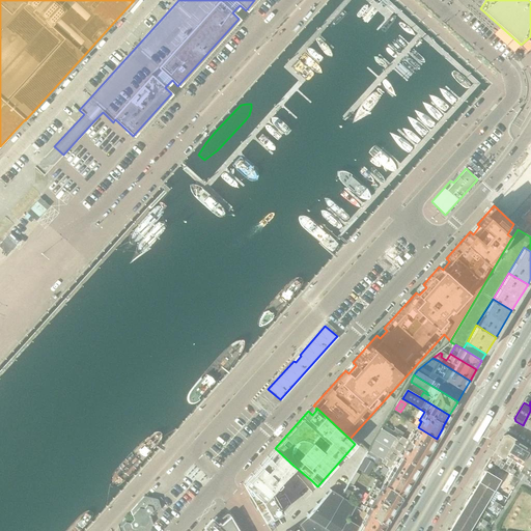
[(384,483),(402,495),(428,453),(437,439),(418,427),(414,434),(412,432),(408,440),(401,437),(403,434),(395,428),(393,431),(398,435),(396,438),(382,429),(368,451),(380,457),(378,460),(390,469),(385,477),(387,478),(384,483)]
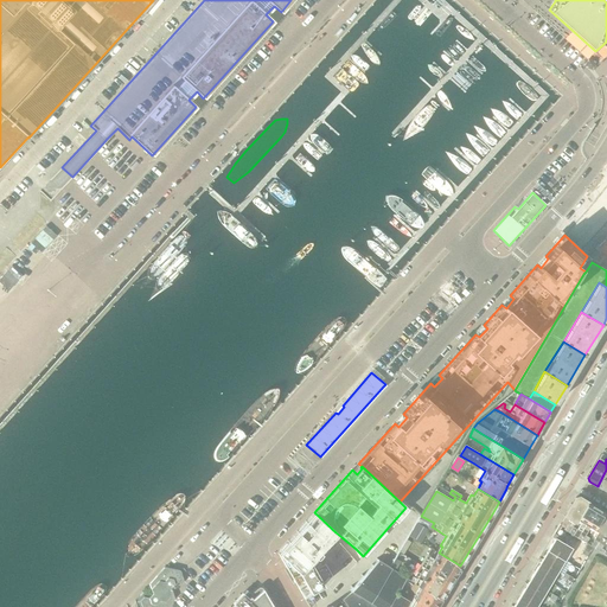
[(576,519),(587,502),(579,497),(576,498),(562,522),(568,525),(564,530),(569,534),(574,524),(575,523),(576,524),(579,521),(576,519)]
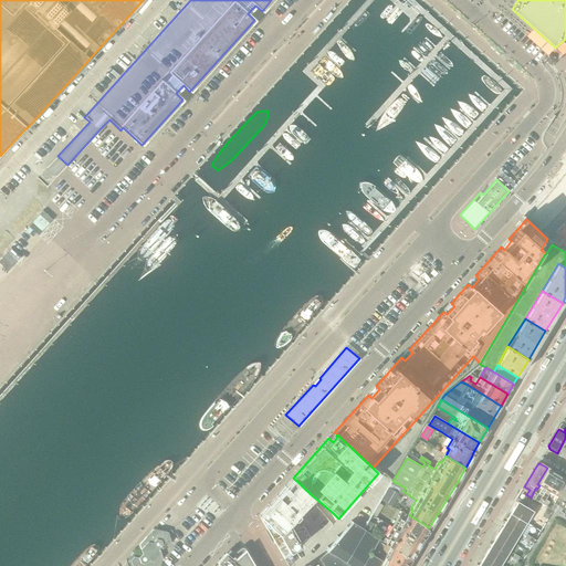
[(534,500),(538,502),(555,473),(547,468),(537,484),(540,485),(542,486),(534,500)]
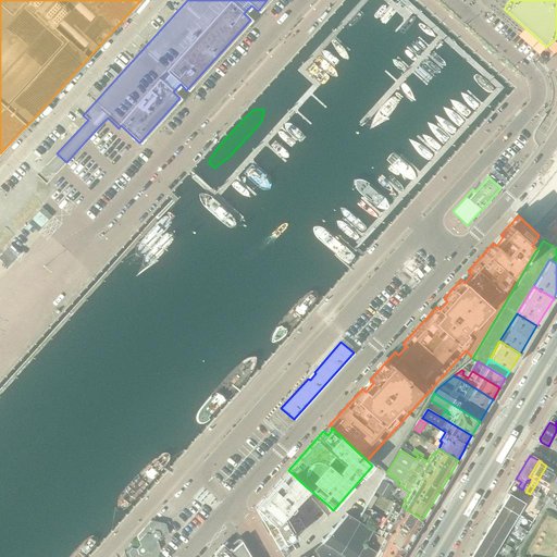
[(542,484),(545,485),(555,470),(546,466),(530,494),(537,498),(541,494),(537,492),(542,484)]
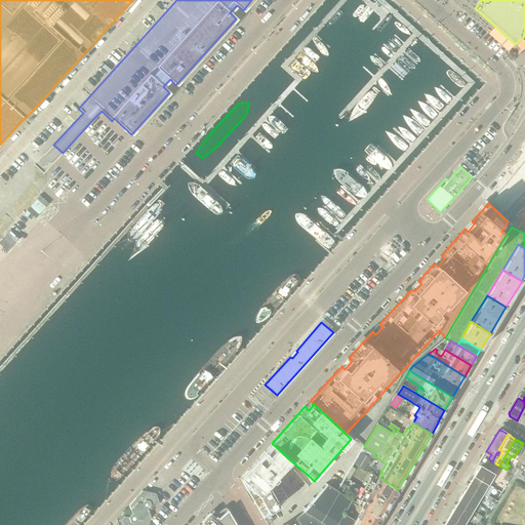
[(290,460),(272,443),(243,475),(242,476),(242,478),(242,479),(242,480),(242,482),(243,483),(261,517),(279,507),(287,497),(282,488),(273,494),(268,485),(269,485),(264,480),(268,476),(273,482),(274,482),(275,482),(277,479),(277,478),(276,477),(279,473),(280,474),(285,476),(295,465),(290,460)]
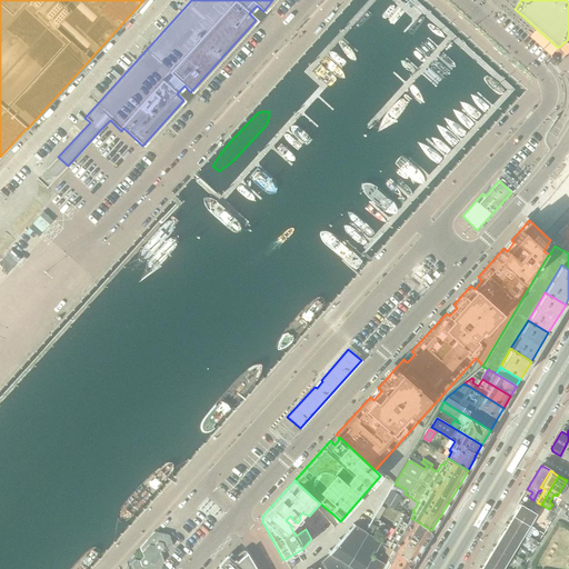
[(553,512),(557,515),(568,495),(568,481),(567,480),(557,496),(561,499),(553,512)]
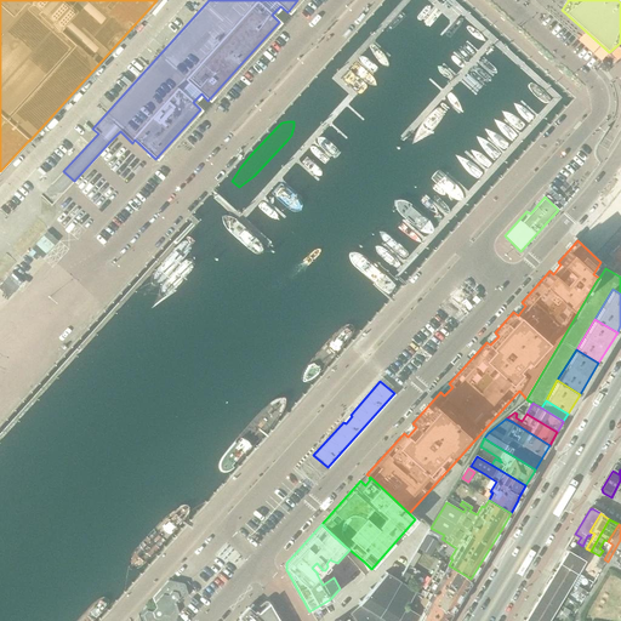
[(419,548),(431,557),(439,543),(426,536),(419,548)]
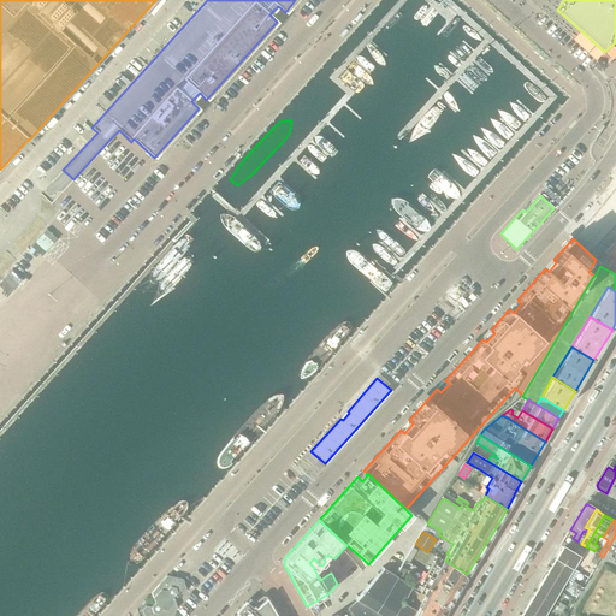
[(615,535),(603,557),(612,562),(614,560),(610,557),(615,546),(615,535)]
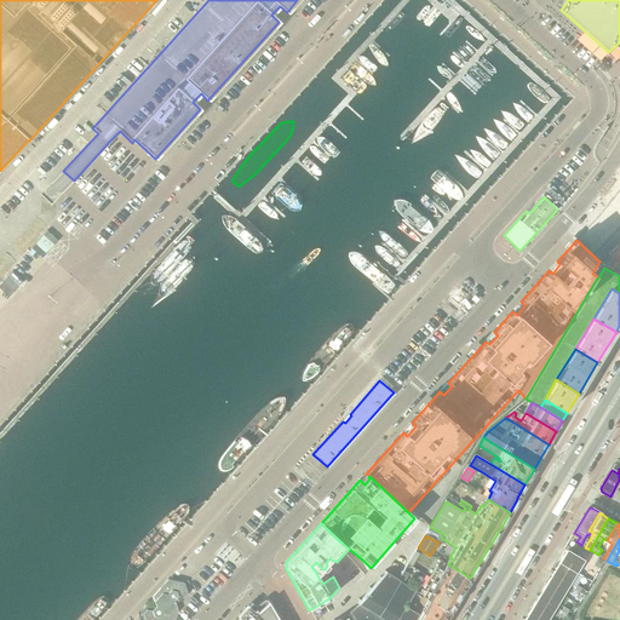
[(412,567),(420,555),(415,551),(408,564),(412,567)]
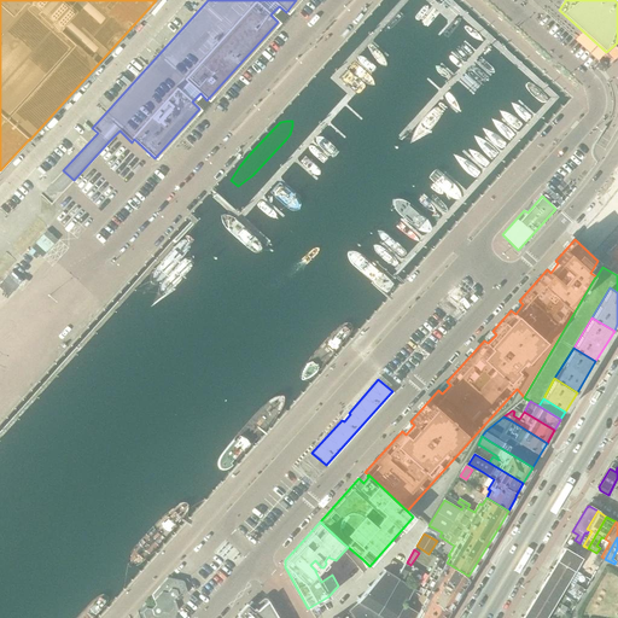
[(558,560),(575,570),(582,558),(576,554),(565,549),(558,560)]
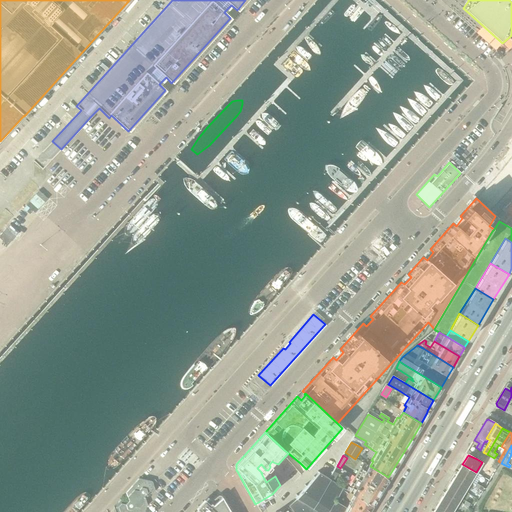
[(497,466),(499,462),(495,460),(491,467),(495,470),(497,467),(497,466)]
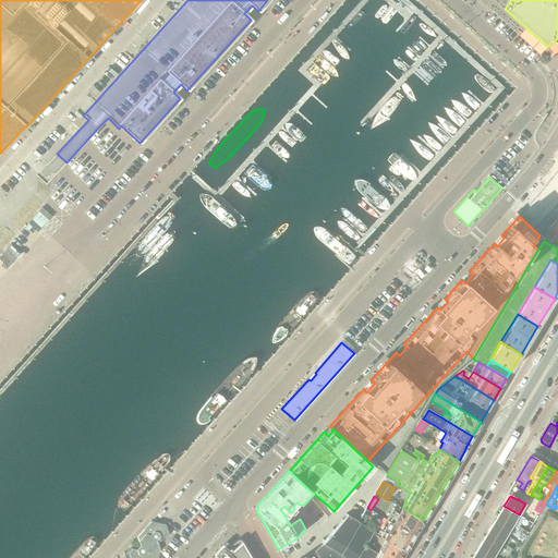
[(380,536),(385,538),(405,550),(410,543),(409,543),(413,534),(417,526),(419,528),(422,522),(423,520),(403,508),(399,506),(395,512),(391,510),(381,526),(385,529),(380,536)]
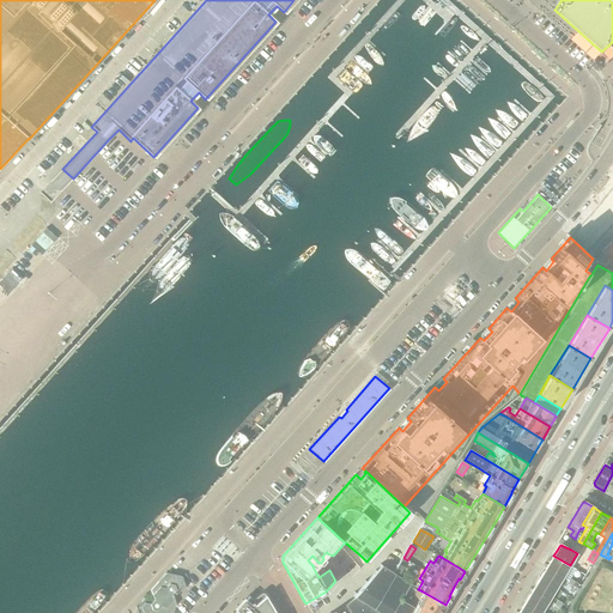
[(563,577),(570,565),(553,556),(547,568),(563,577)]
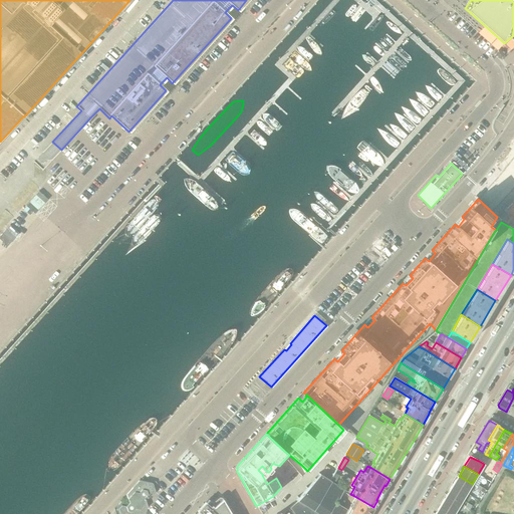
[(330,481),(329,481),(334,484),(339,476),(334,473),(330,481)]
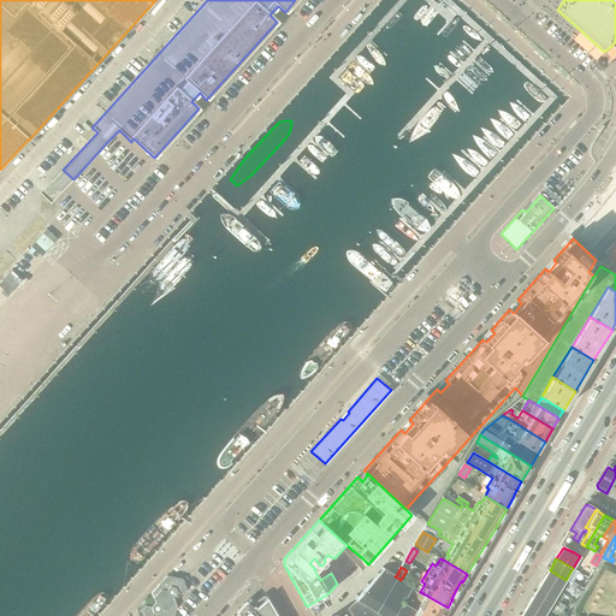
[(355,602),(349,606),(353,615),(409,615),(400,610),(403,603),(413,587),(412,586),(401,580),(395,576),(396,576),(384,568),(379,574),(357,598),(355,600),(355,602)]
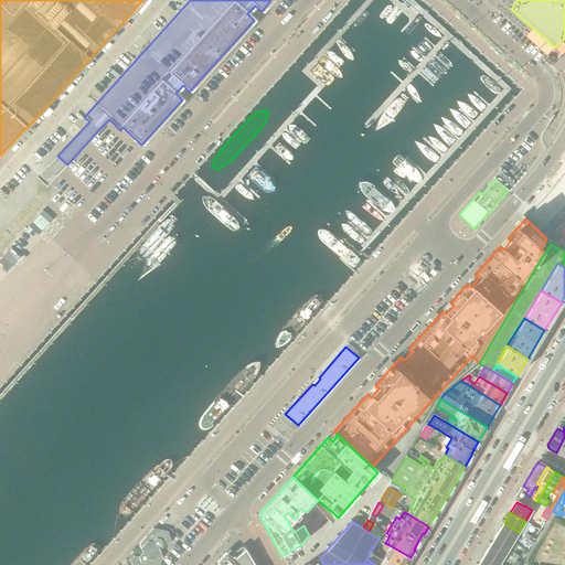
[(512,542),(519,532),(504,523),(498,533),(512,542)]
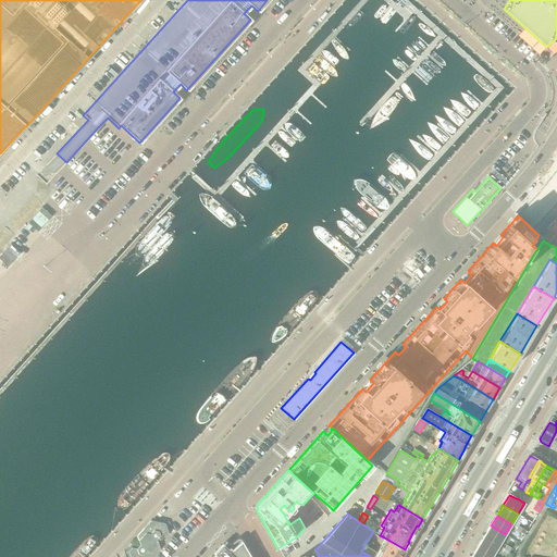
[(498,545),(505,534),(491,525),(484,536),(498,545)]
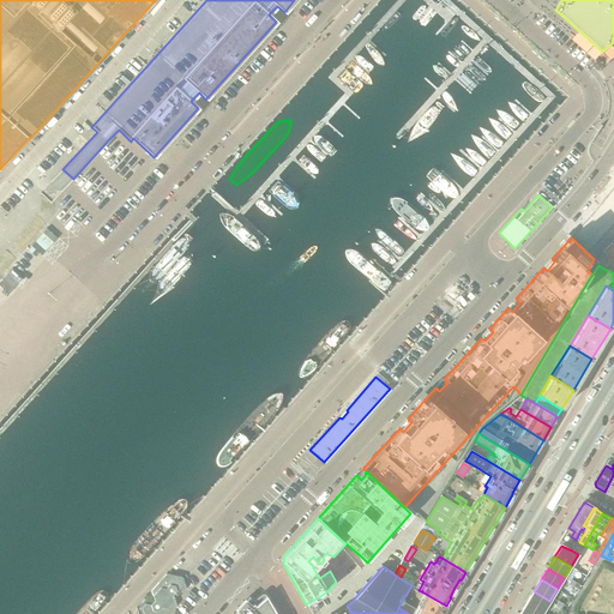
[(543,613),(549,601),(534,591),(527,603),(543,613)]
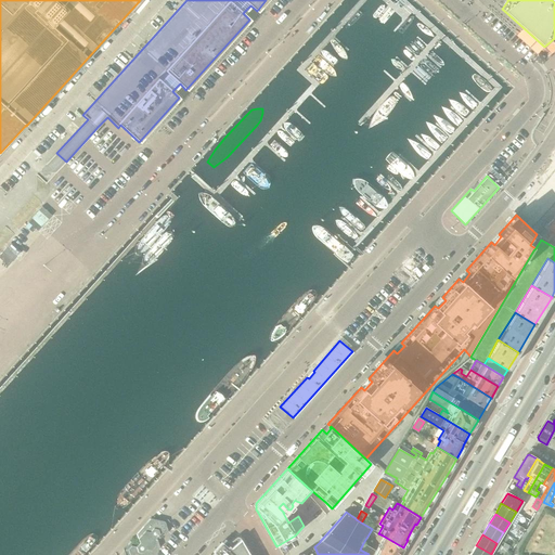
[(374,550),(363,543),(360,550),(369,554),(398,554),(401,551),(403,547),(383,536),(374,550)]
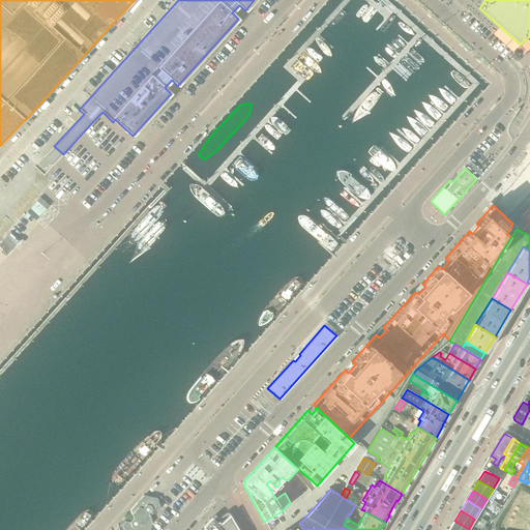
[(238,529),(230,514),(228,513),(227,513),(225,514),(221,518),(218,519),(215,517),(213,520),(205,529),(203,529),(238,529)]
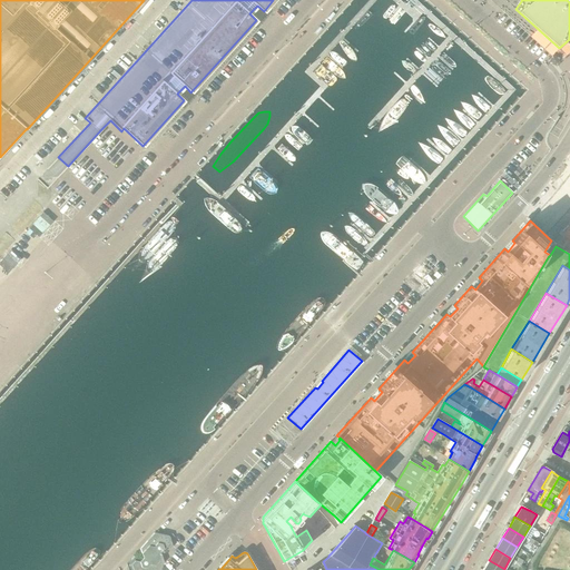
[(502,569),(504,569),(489,560),(482,569),(502,569)]
